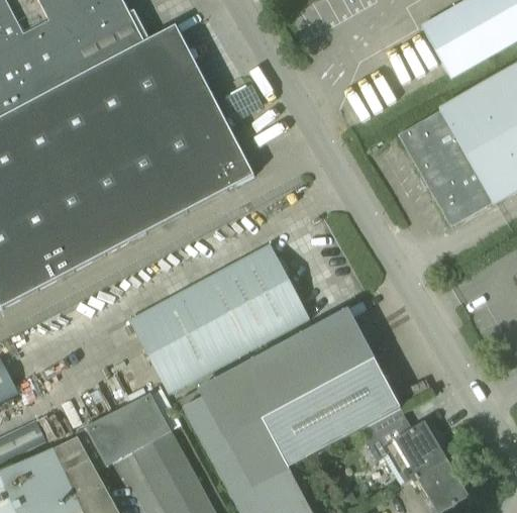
[(0,0),(0,116),(148,39),(133,10),(128,13),(121,0),(0,0)]
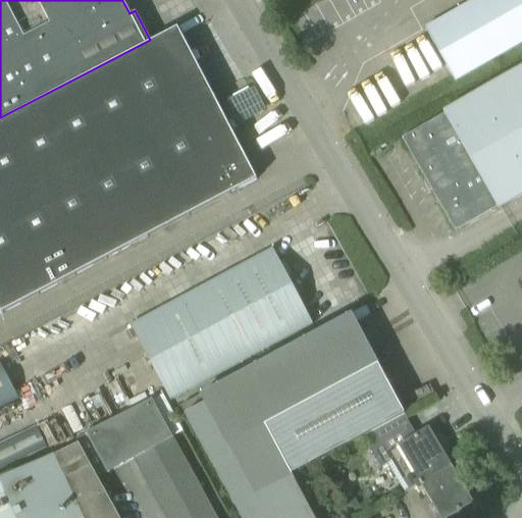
[(467,0),(425,24),(456,78),(521,39),(521,0),(467,0)]
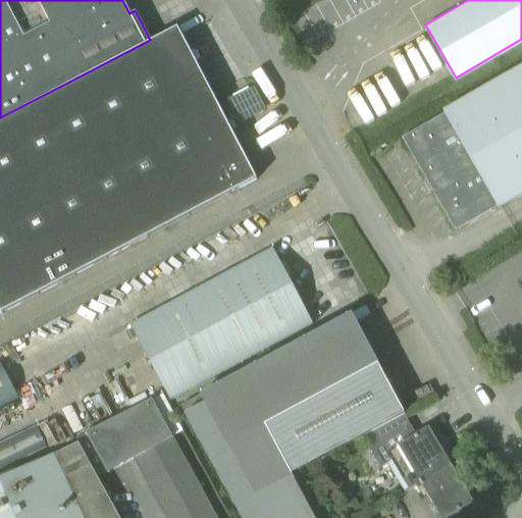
[(0,308),(256,176),(177,26),(150,40),(0,117),(0,308)]
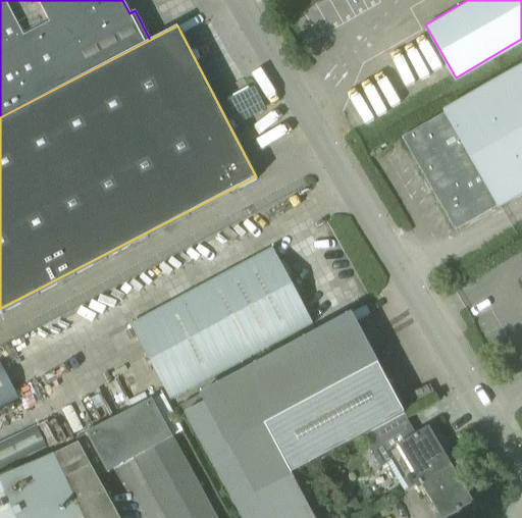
[(499,203),(500,204),(521,191),(521,63),(445,108),(446,110),(403,135),(455,227),(499,203)]
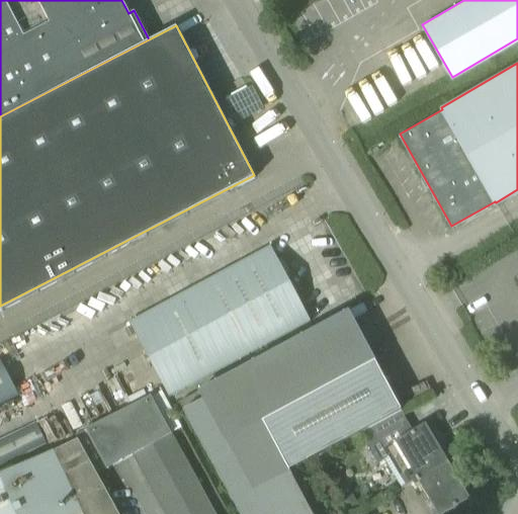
[(310,318),(270,243),(128,319),(169,394),(310,318)]
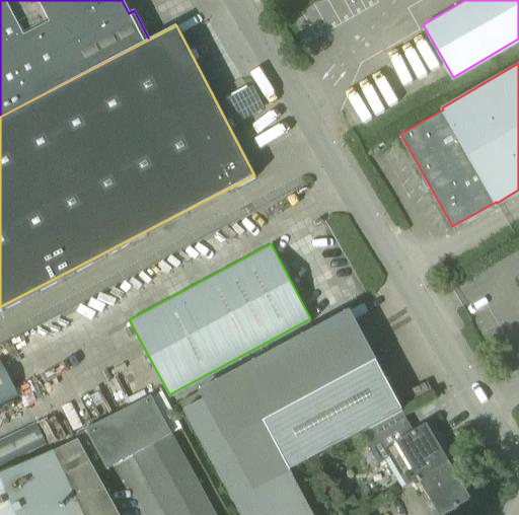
[(182,396),(178,398),(242,514),(312,514),(296,483),(289,469),(360,431),(402,409),(381,369),(350,308),(182,396)]
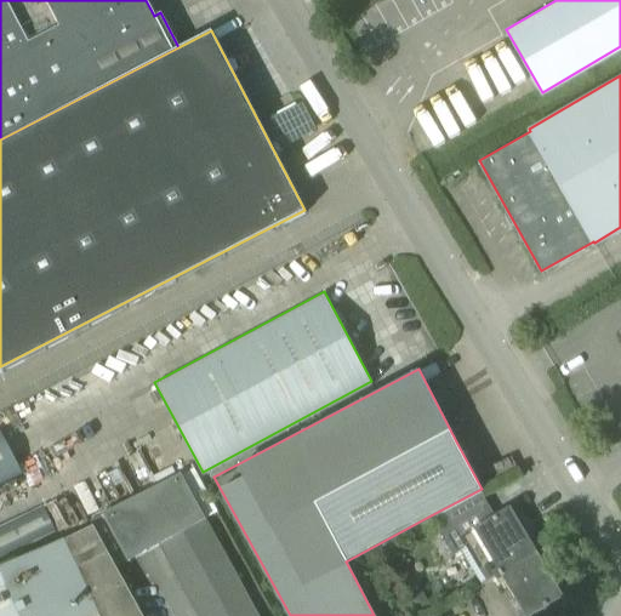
[(0,427),(0,480),(21,469),(22,469),(0,427)]
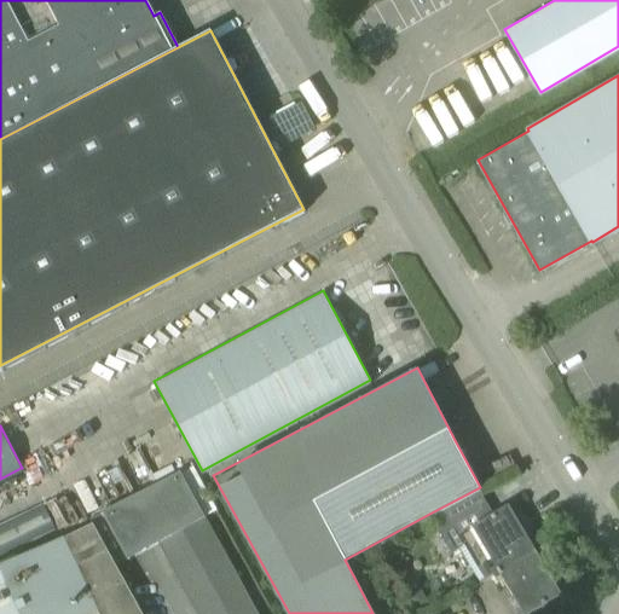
[(105,508),(90,515),(92,521),(115,562),(160,539),(200,613),(260,613),(181,469),(105,508)]
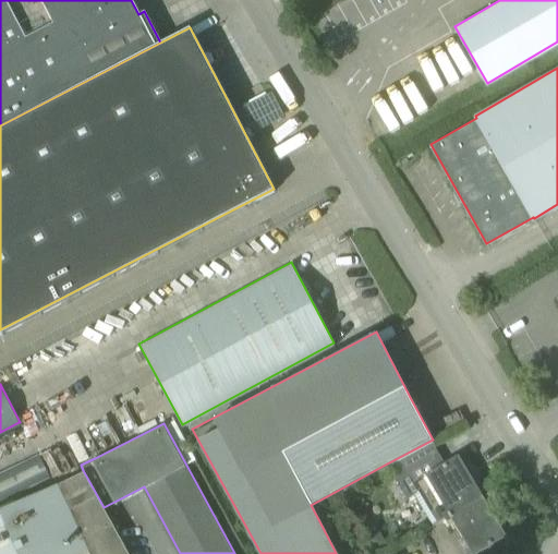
[(433,440),(387,464),(407,496),(414,492),(433,522),(437,519),(444,516),(445,517),(482,495),(458,455),(446,462),(433,440)]
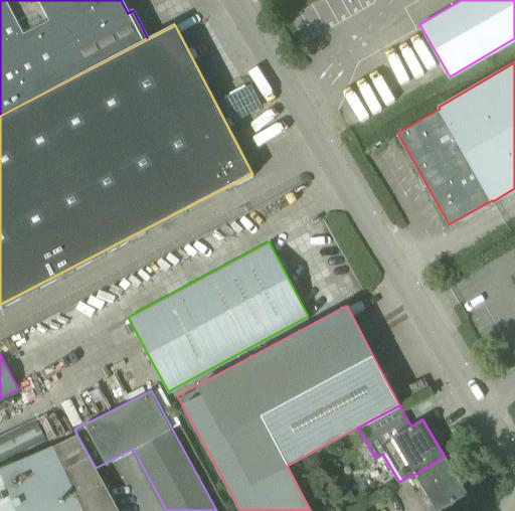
[(36,415),(0,433),(0,459),(46,437),(36,415)]
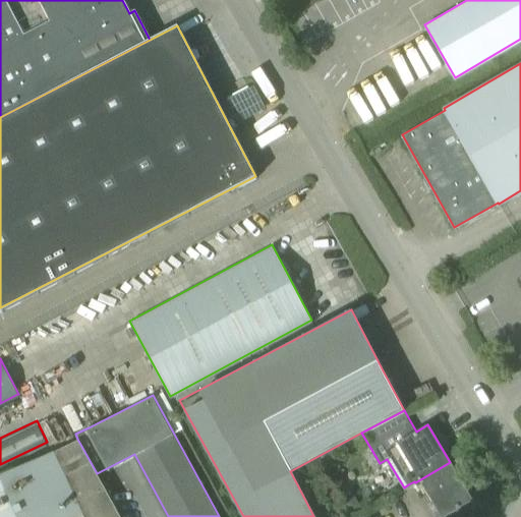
[(0,516),(120,516),(98,474),(97,473),(77,439),(0,475),(0,516)]
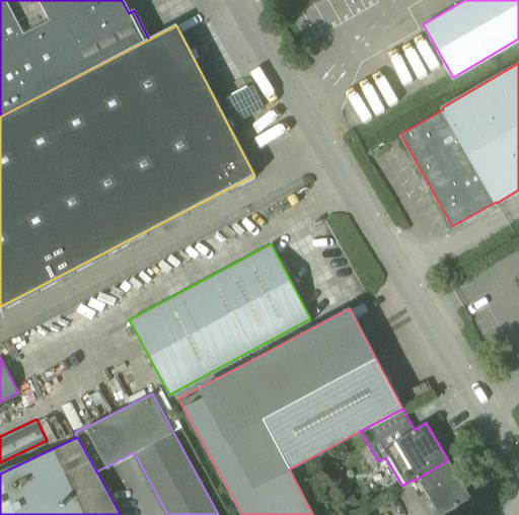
[(448,460),(414,481),(422,494),(427,491),(440,513),(469,496),(461,484),(448,460)]
